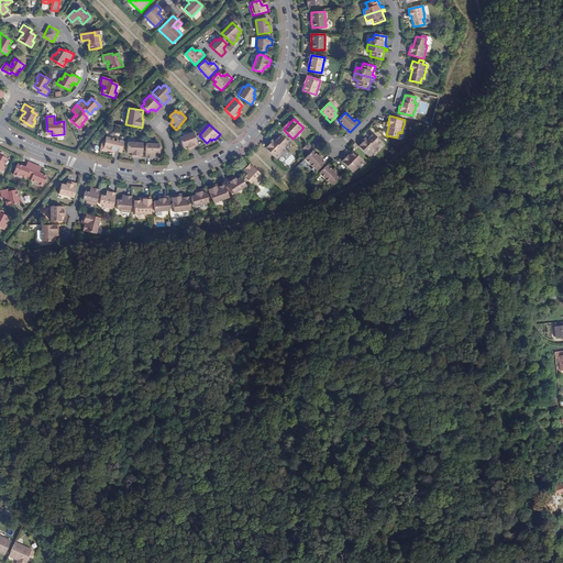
[(191,148),(198,146),(194,133),(179,138),(183,147),(187,145),(188,147),(190,147),(191,148)]
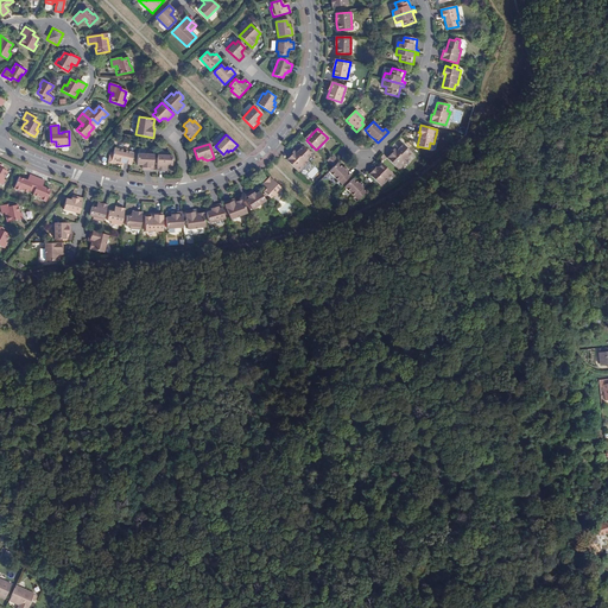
[(387,158),(399,170),(409,159),(406,157),(411,153),(403,145),(397,151),(394,154),(392,152),(392,153),(387,158)]
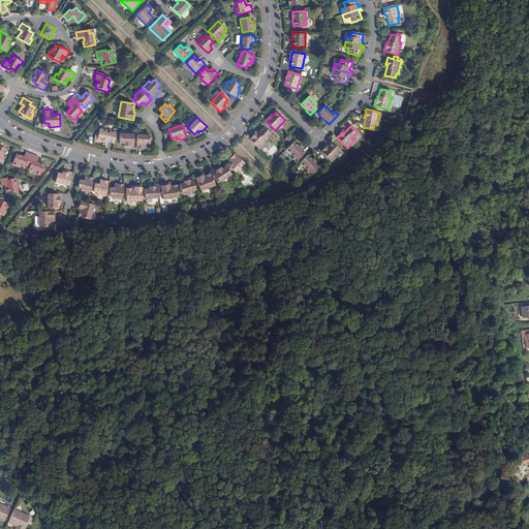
[(253,135),(249,139),(259,150),(268,141),(267,138),(270,135),(271,134),(267,130),(266,131),(262,129),(262,128),(257,133),(255,136),(253,134),(253,135)]
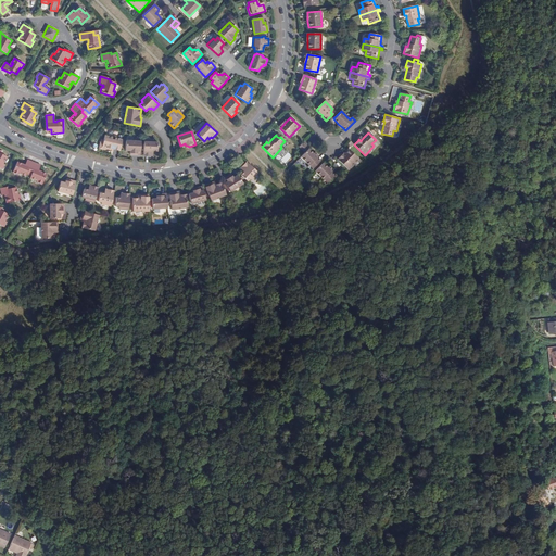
[(119,150),(123,140),(115,138),(114,140),(112,139),(112,137),(104,136),(103,140),(101,140),(99,149),(109,151),(110,148),(119,150)]
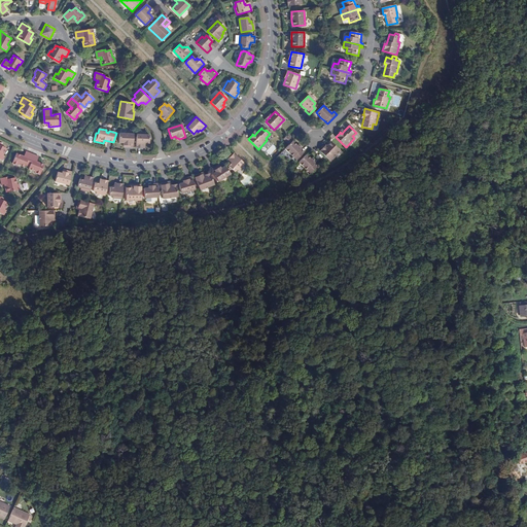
[(136,147),(142,147),(142,143),(144,143),(144,142),(148,143),(149,135),(145,135),(145,133),(137,133),(136,147)]
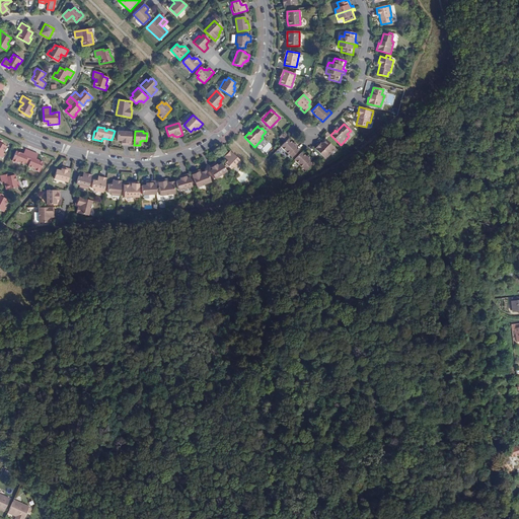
[(124,145),(131,145),(132,132),(118,132),(117,141),(122,141),(122,143),(124,143),(124,145)]
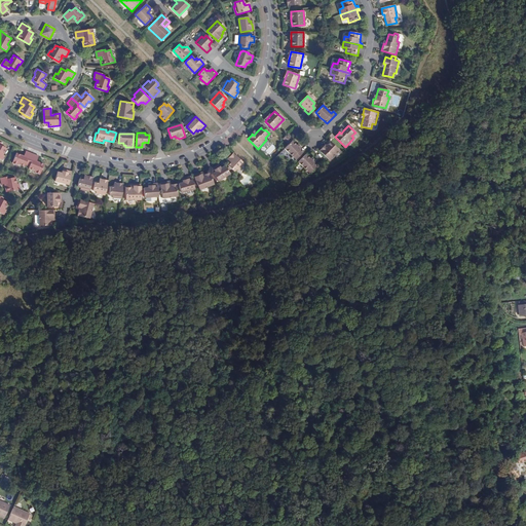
[(289,144),(284,148),(293,156),(291,158),(294,161),(297,158),(298,159),(299,158),(299,157),(300,155),(303,152),(300,149),(297,146),(292,141),(289,144)]
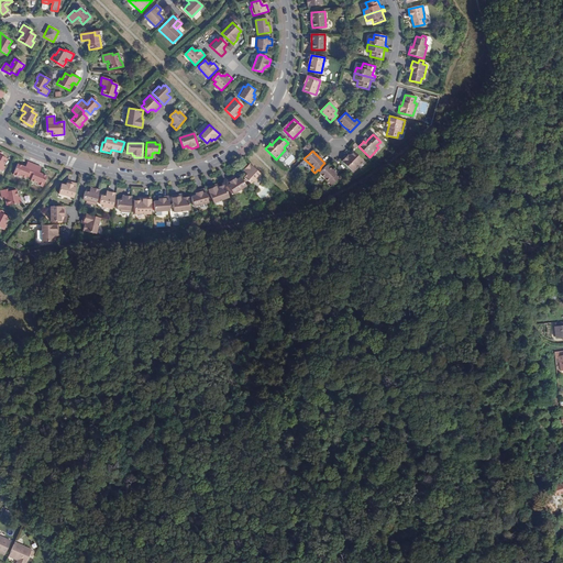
[(342,163),(352,172),(363,161),(353,152),(350,155),(342,163)]
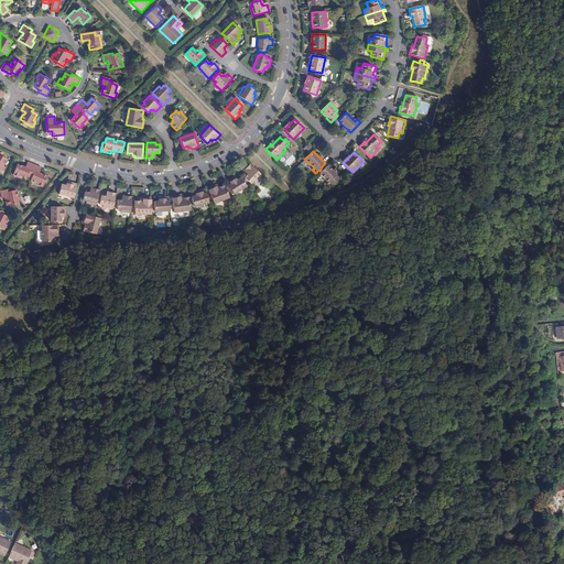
[(31,174),(34,164),(28,162),(25,167),(24,169),(22,167),(22,166),(18,164),(13,174),(19,176),(19,175),(26,179),(26,176),(29,173),(31,174)]
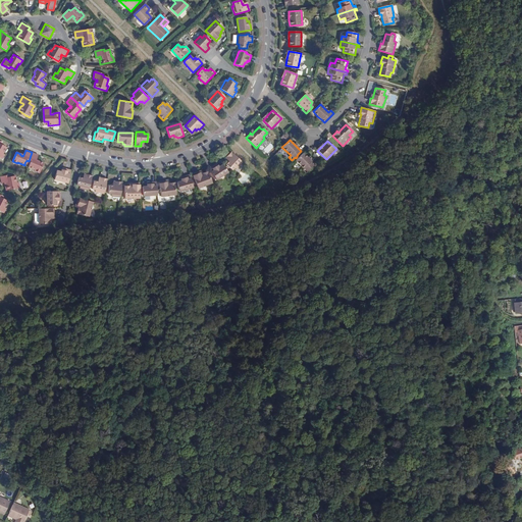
[(37,160),(39,155),(32,152),(29,161),(31,162),(29,165),(29,166),(35,169),(35,170),(40,172),(44,163),(39,161),(38,162),(36,161),(37,160)]
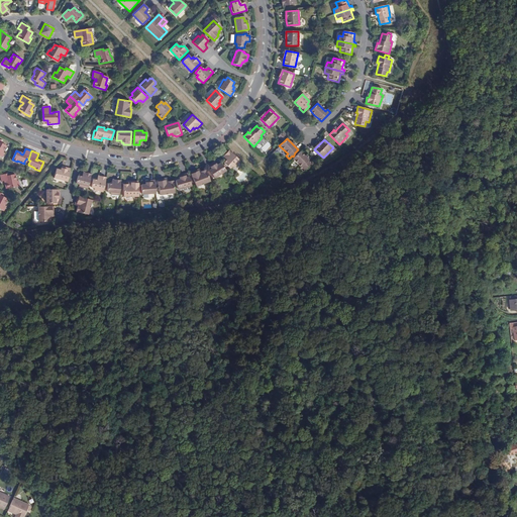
[(239,161),(229,150),(225,154),(227,158),(226,159),(227,160),(224,163),(230,168),(232,166),(233,167),(239,161)]
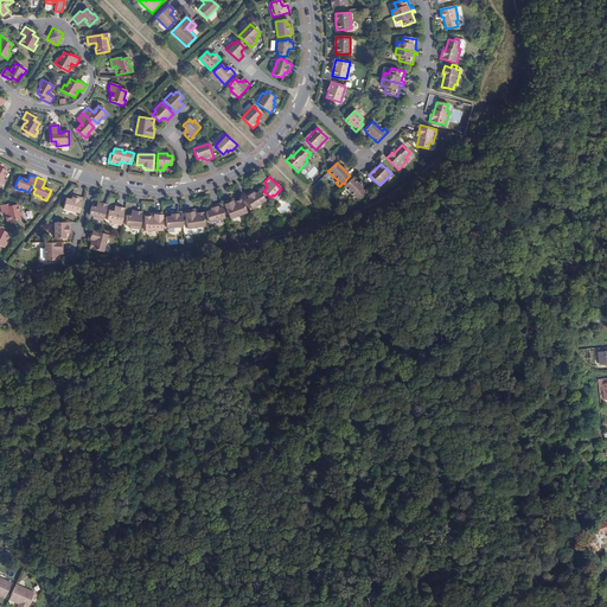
[(352,178),(344,187),(353,196),(352,198),(356,202),(365,191),(363,187),(357,183),(352,178)]
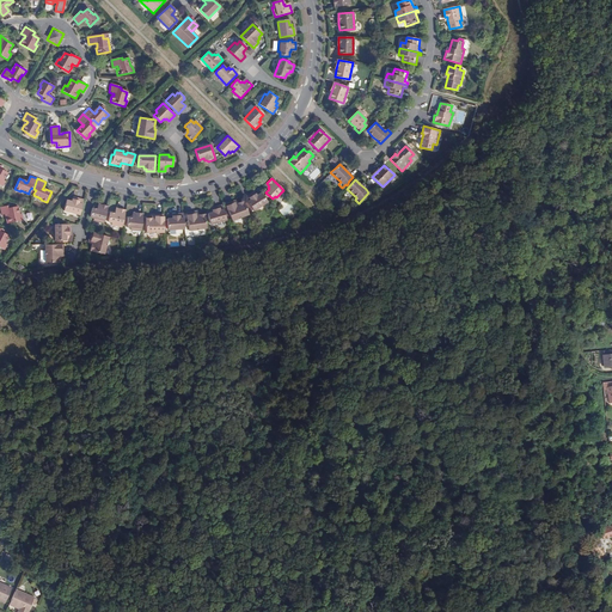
[(267,202),(258,189),(255,193),(255,194),(252,195),(255,197),(248,201),(254,210),(267,202)]
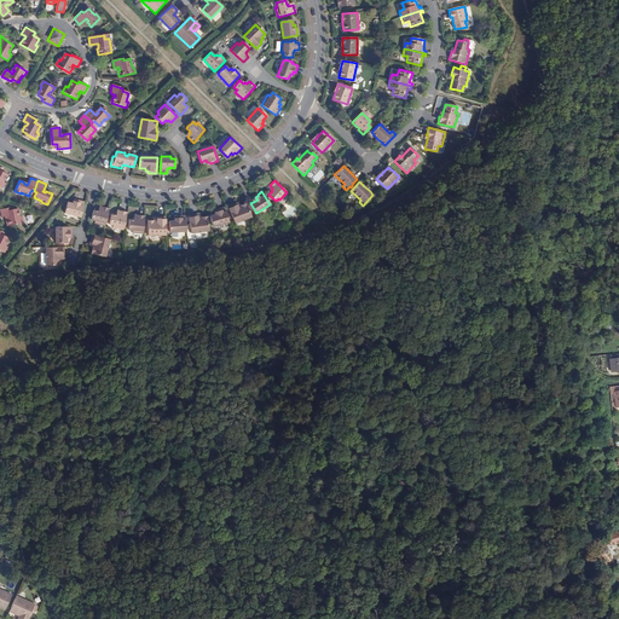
[(75,202),(73,202),(71,204),(67,203),(64,213),(80,218),(84,202),(75,201),(75,202)]
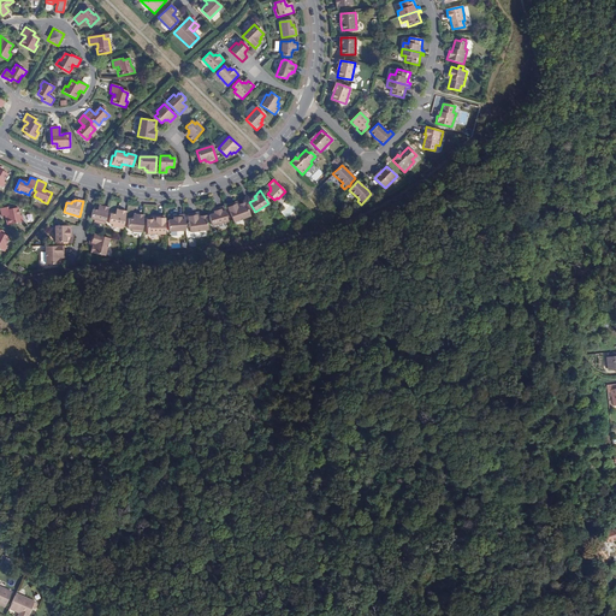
[(250,215),(244,202),(238,205),(238,203),(235,205),(235,202),(226,206),(234,223),(250,215)]
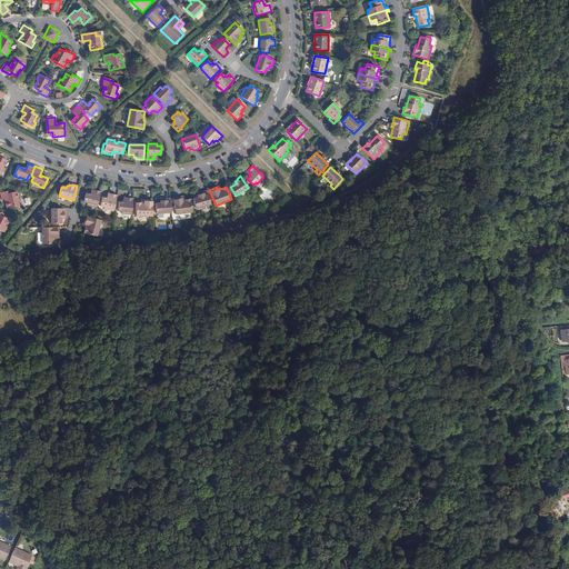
[(7,201),(6,201),(7,207),(21,205),(20,199),(18,199),(17,191),(10,192),(10,190),(0,192),(2,199),(6,199),(7,198),(7,201)]
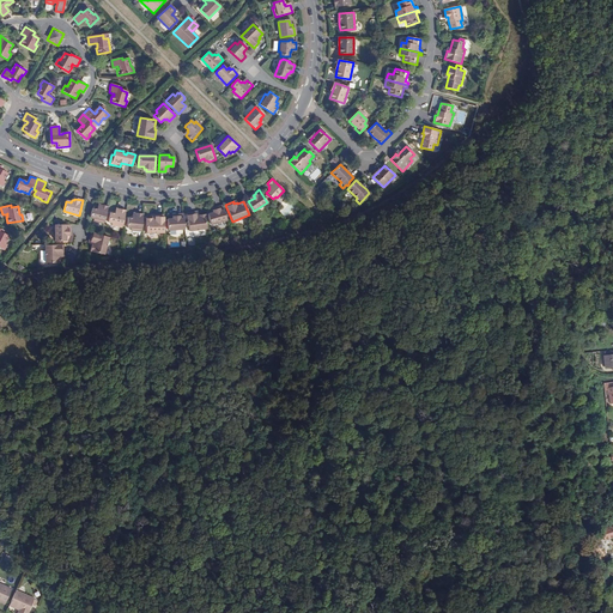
[(103,224),(108,207),(101,205),(99,210),(97,208),(97,210),(92,208),(90,218),(92,219),(92,222),(103,224)]
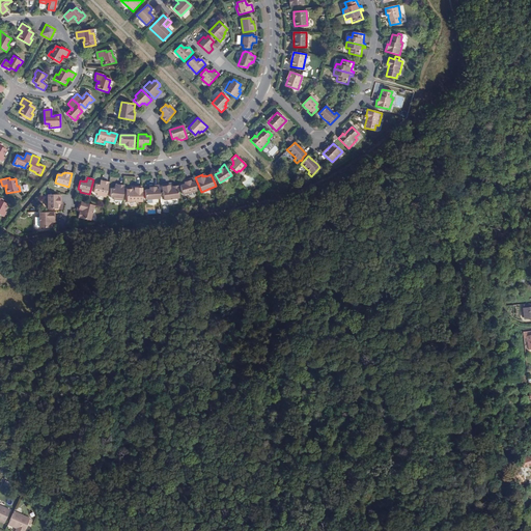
[(196,191),(193,178),(186,180),(187,182),(184,183),(185,184),(180,186),(183,195),(196,191)]
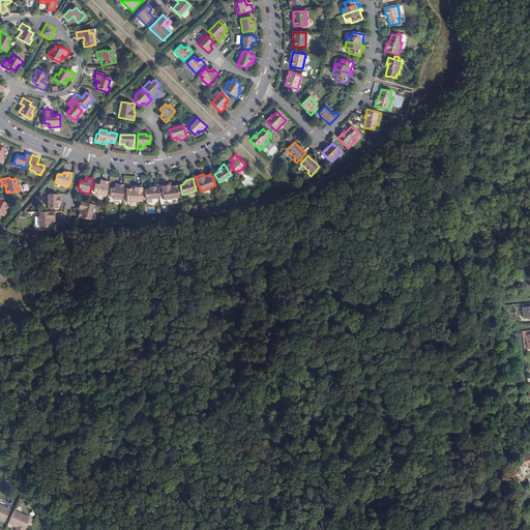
[(106,197),(109,182),(102,181),(101,184),(99,184),(99,185),(95,184),(93,193),(96,193),(96,195),(106,197)]
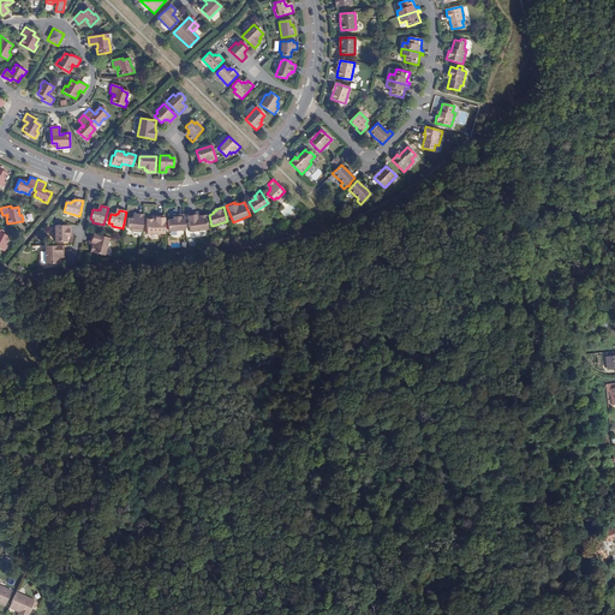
[(142,232),(143,215),(136,214),(136,219),(133,218),(133,220),(129,219),(127,228),(131,228),(131,231),(142,232)]
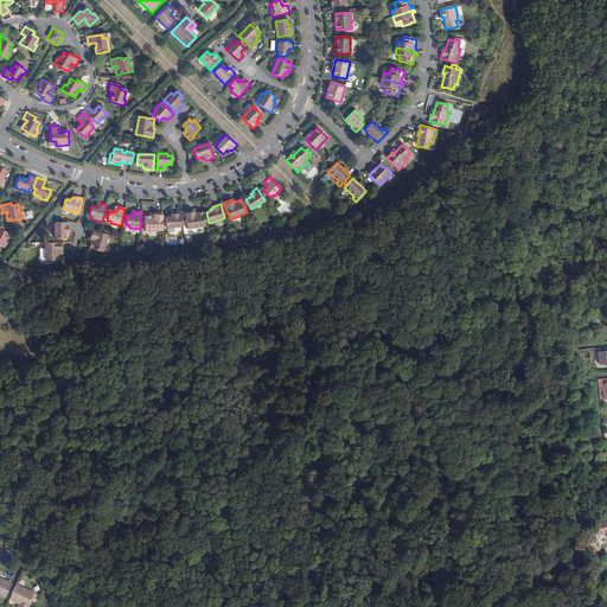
[(205,227),(203,213),(197,213),(197,212),(193,212),(193,211),(185,212),(187,229),(205,227)]
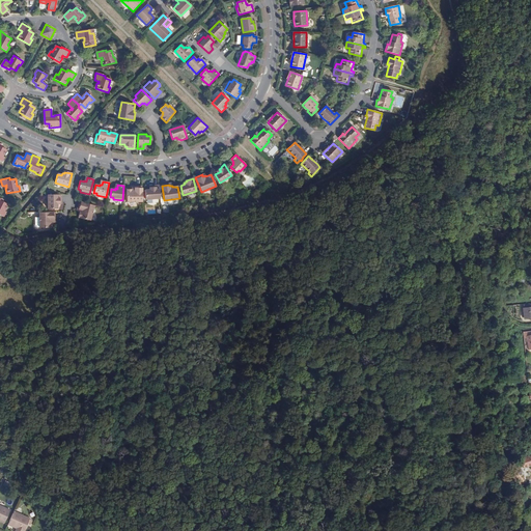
[(160,198),(159,186),(151,186),(152,188),(149,188),(149,190),(145,190),(146,199),(160,198)]
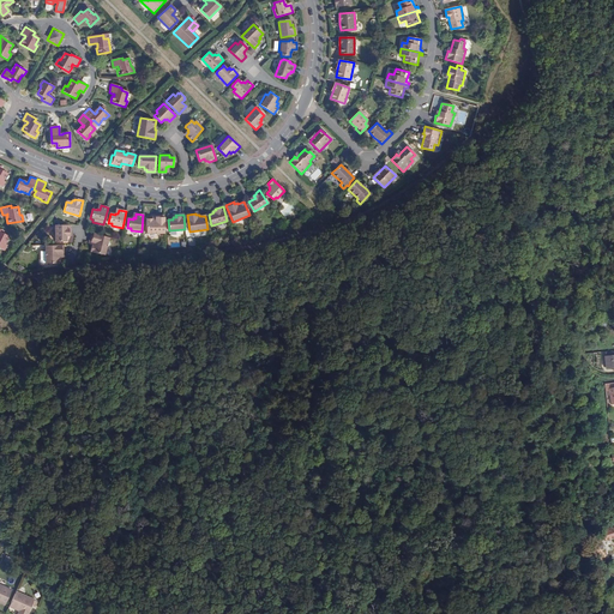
[(164,233),(164,216),(155,216),(155,217),(152,217),(152,220),(146,220),(146,233),(164,233)]
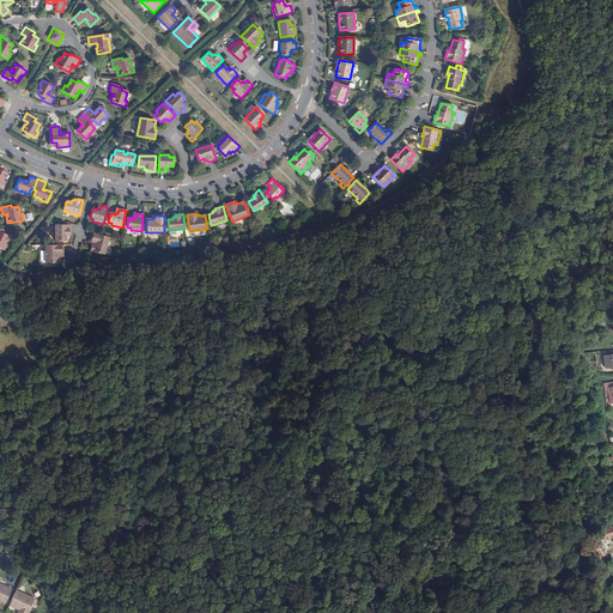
[(70,232),(70,225),(54,225),(54,241),(66,241),(66,236),(68,236),(68,232),(70,232)]
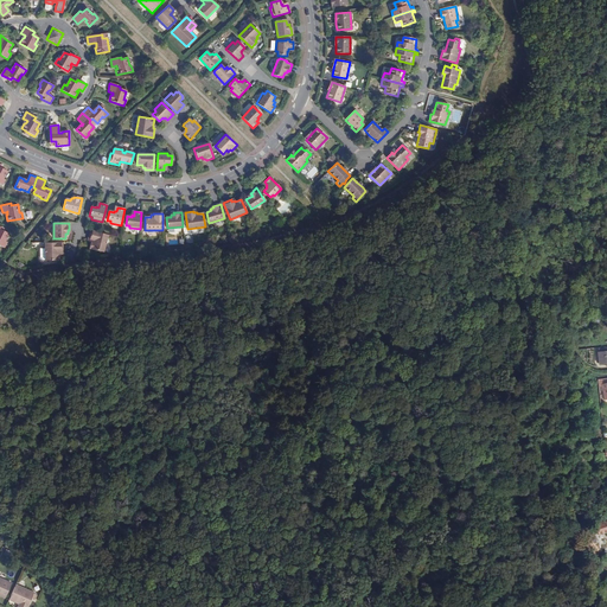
[(107,235),(100,232),(90,230),(88,238),(89,238),(88,242),(90,242),(89,248),(102,251),(107,235)]
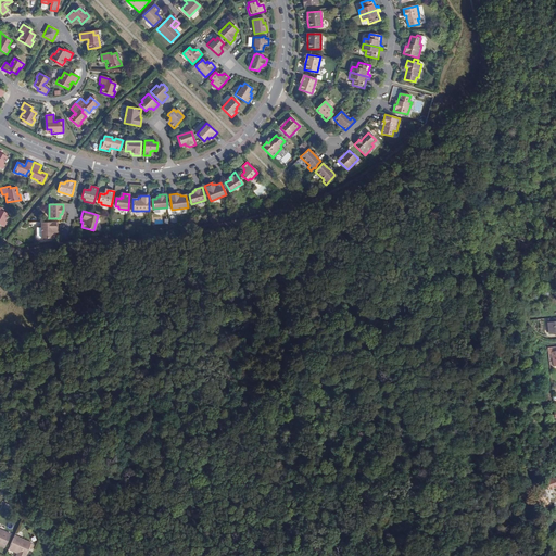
[(57,230),(57,223),(40,223),(40,238),(53,238),(53,232),(55,232),(55,230),(57,230)]
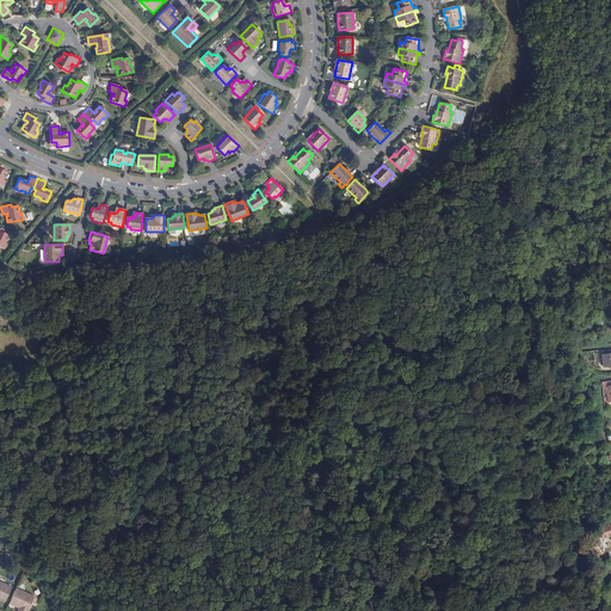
[(600,538),(610,535),(610,531),(610,530),(610,524),(597,529),(600,538)]
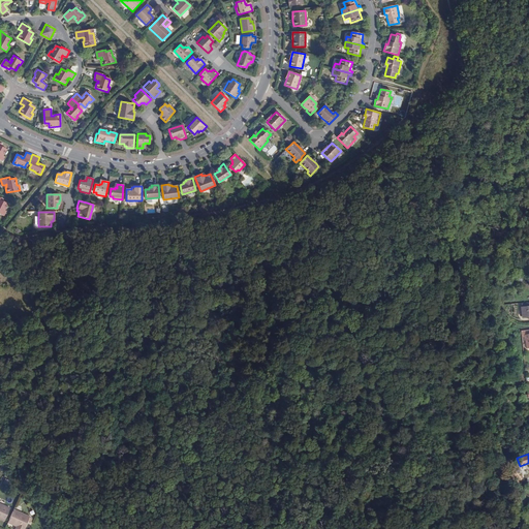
[(0,503),(0,520),(4,522),(10,508),(0,503)]
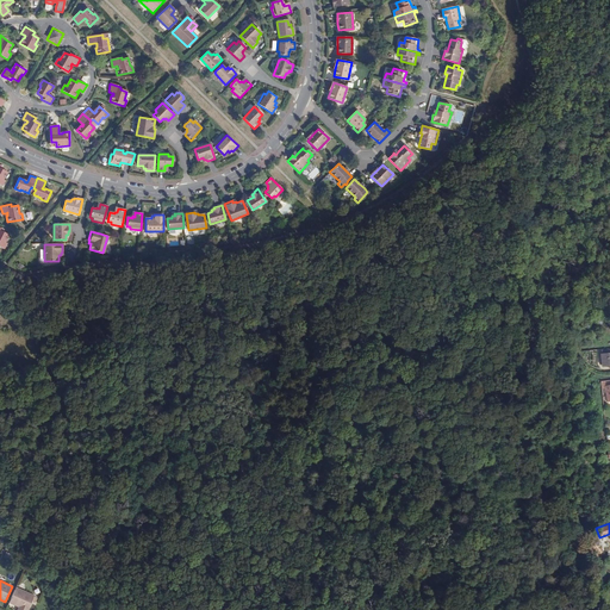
[(16,587),(8,603),(18,608),(17,609),(29,609),(35,596),(16,587)]
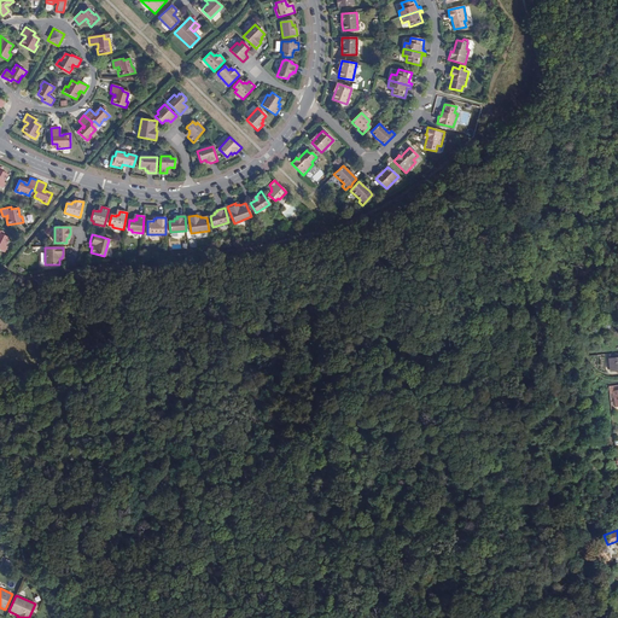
All buildings are outlined.
